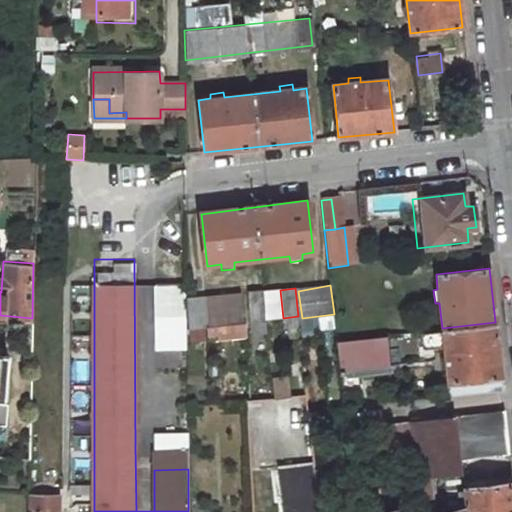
[(280,290),(263,291),(266,320),(283,318),(280,290)]
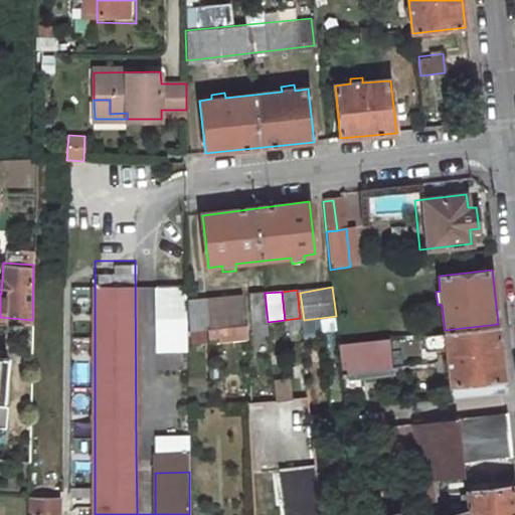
[(265,293),(250,295),(253,324),(268,322),(265,293)]
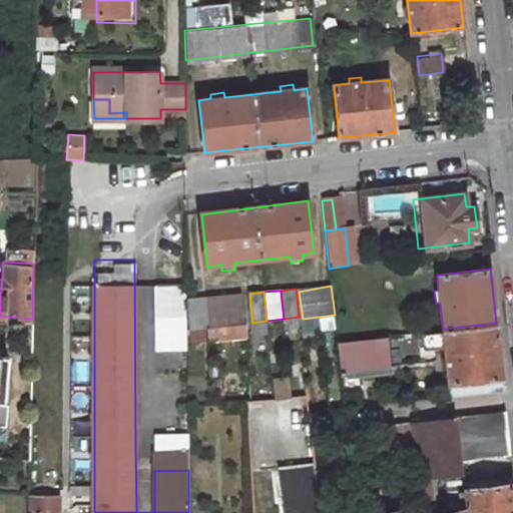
[(242,296),(195,301),(198,328),(245,324),(242,296)]
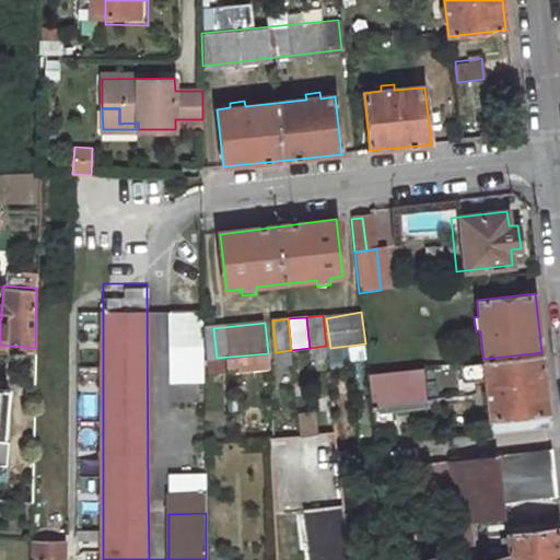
[(205,333),(173,334),(175,428),(206,426),(205,333)]
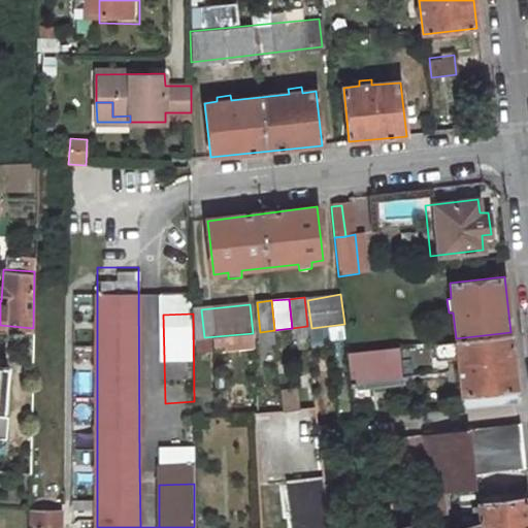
[(0,325),(0,367),(32,370),(33,328),(0,325)]
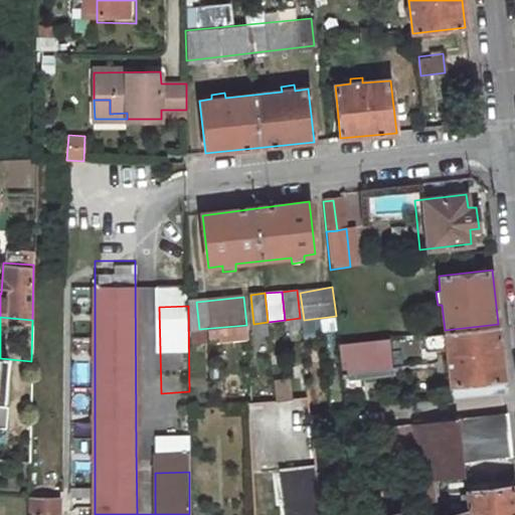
[(268,322),(253,324),(254,336),(269,334),(268,322)]
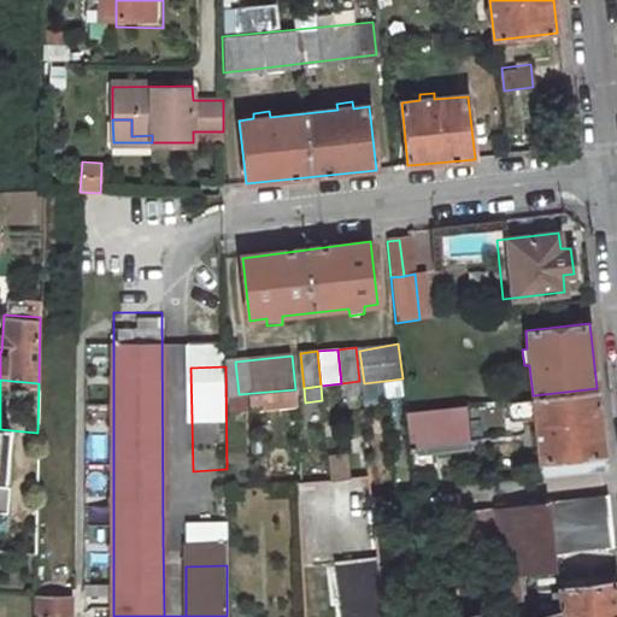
[(597,388),(533,395),(533,399),(507,401),(510,421),(535,417),(536,430),(532,432),(533,446),(538,446),(541,477),(606,470),(597,388)]
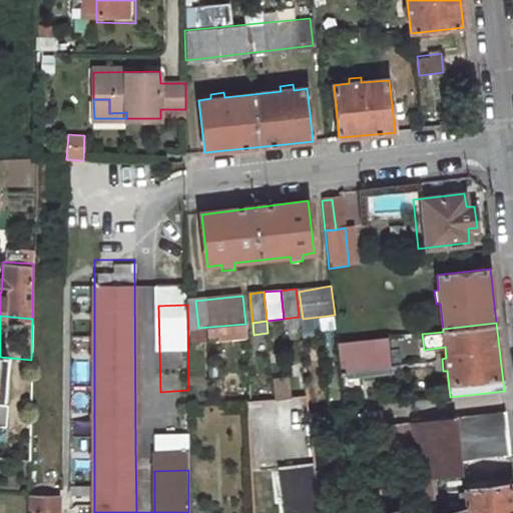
[(245,324),(198,328),(199,343),(247,338),(245,324)]
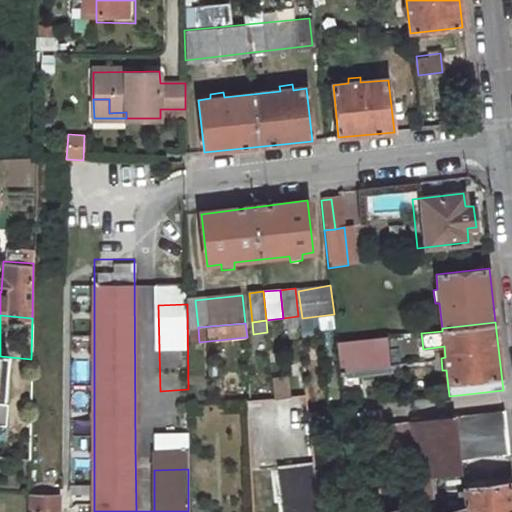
[(385,336),(345,341),(348,363),(388,358),(385,336)]
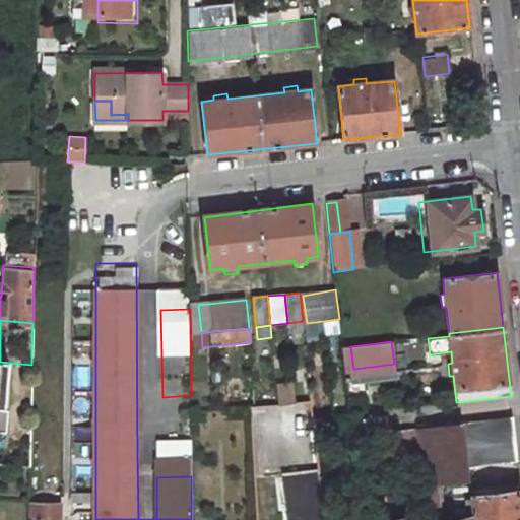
[(294,385),(278,386),(280,408),(296,408),(294,385)]
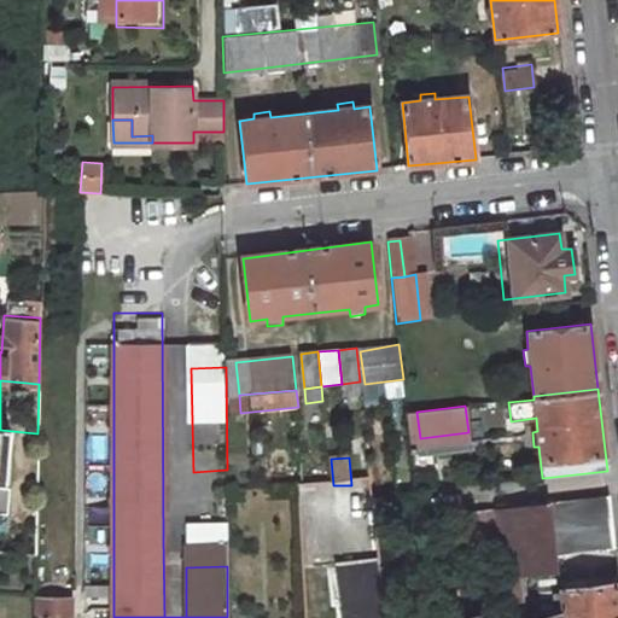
[(610,494),(549,501),(557,553),(614,546),(610,494)]
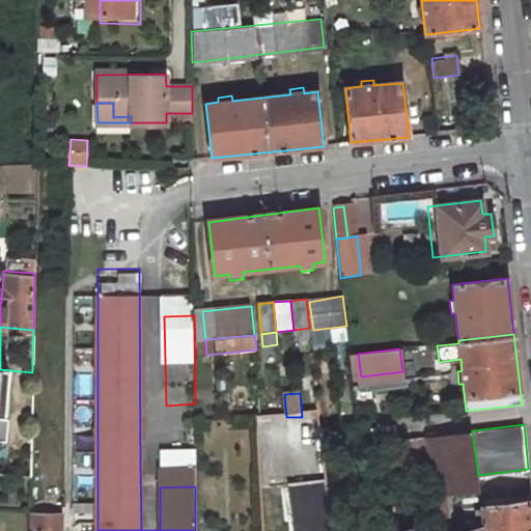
[(472,430),(425,437),(436,530),(484,530),(484,526),(460,530),(451,530),(447,484),(478,480),(478,475),(472,430)]
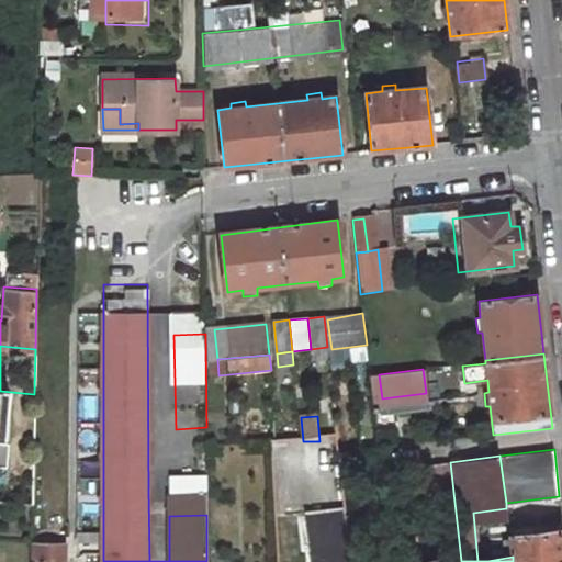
[(0,492),(11,493),(12,476),(0,475),(0,492)]
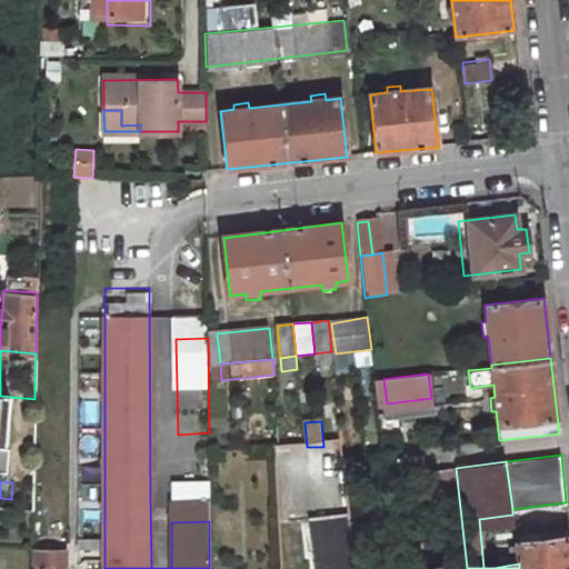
[(353,568),(348,512),(310,517),(315,568),(353,568)]
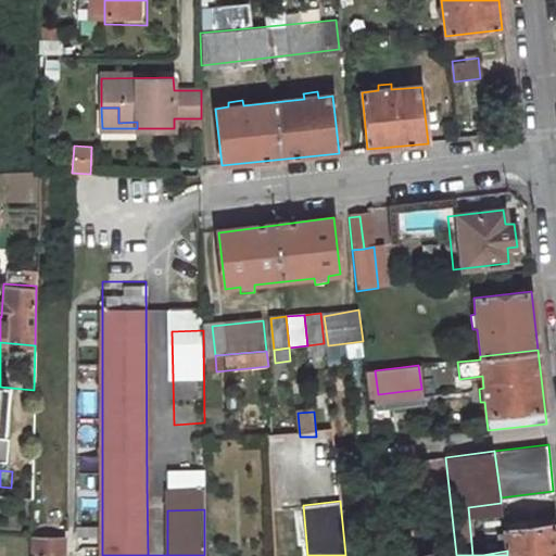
[(102,555),(102,513),(91,513),(90,555),(102,555)]
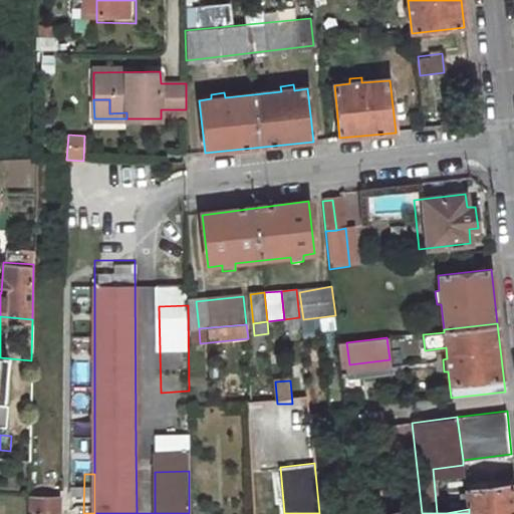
[(513,513),(513,482),(466,486),(469,509),(469,513),(513,513)]
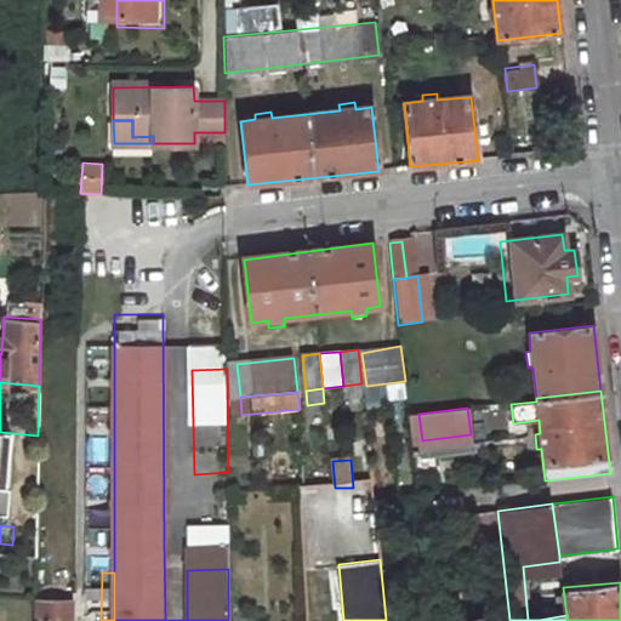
[(41,611),(40,620),(69,620),(70,594),(35,593),(35,611),(41,611)]
